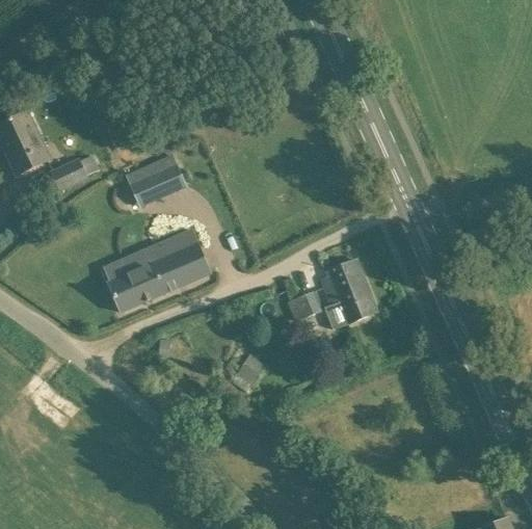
[(18,174),(30,167),(50,158),(42,139),(28,109),(0,122),(0,129),(11,153),(8,154),(18,174)]
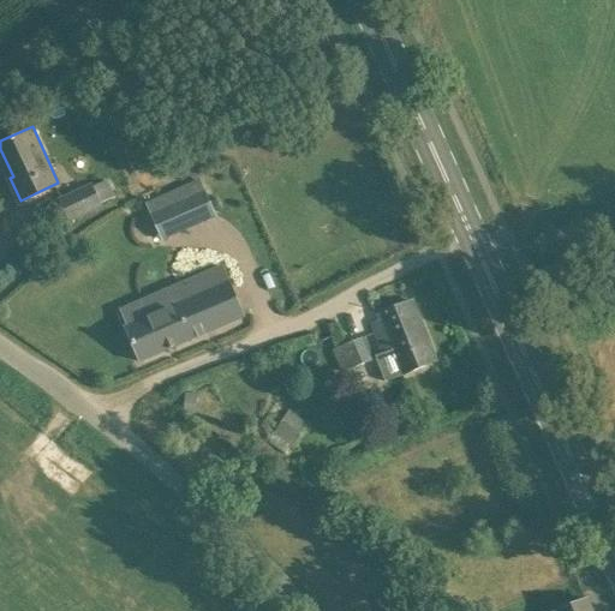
[(69,217),(90,207),(100,203),(90,183),(59,198),(69,217)]
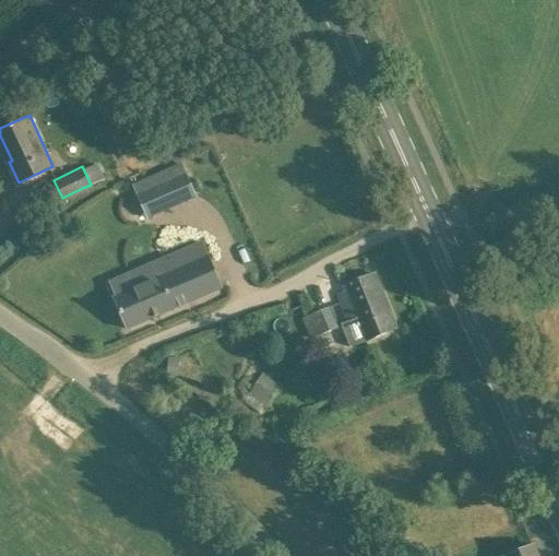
[(147,215),(173,204),(162,181),(138,191),(147,215)]
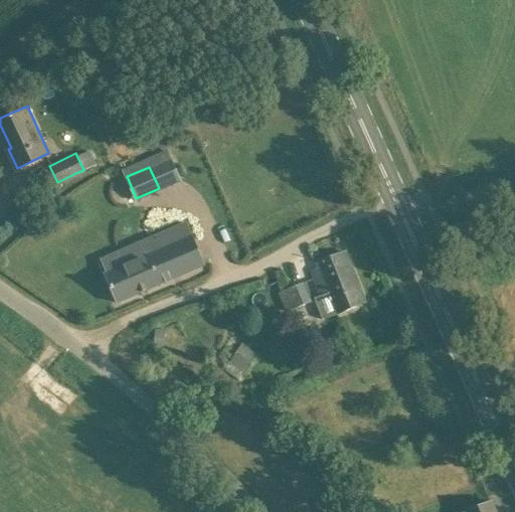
[(102,271),(116,299),(200,259),(181,216),(119,245),(126,260),(102,271)]
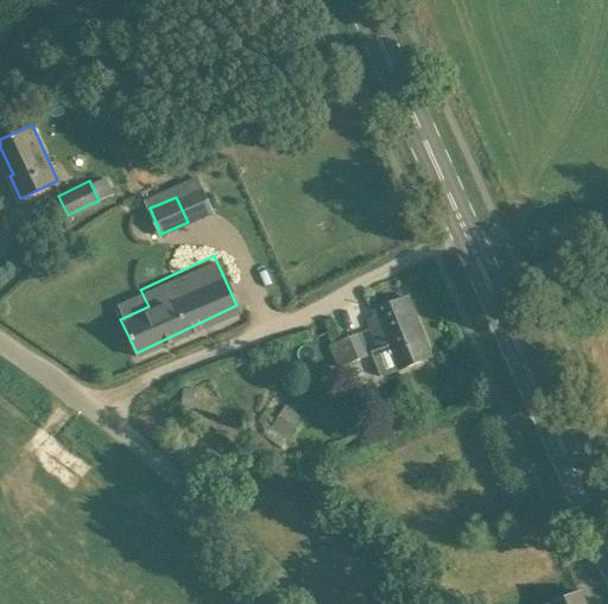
[(377,313),(368,317),(380,348),(390,344),(397,366),(431,354),(407,294),(374,307),(377,313)]
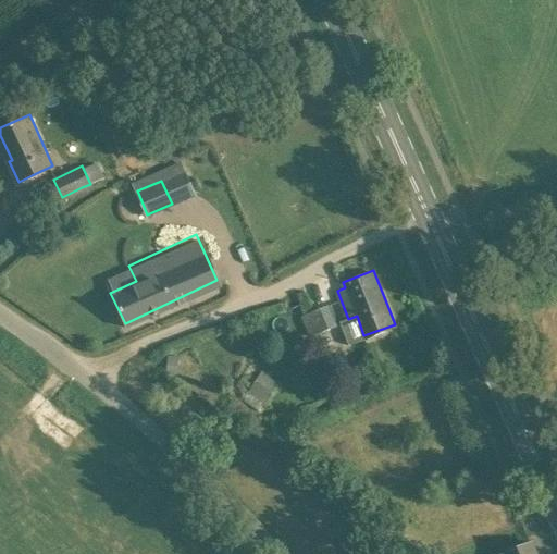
[(304,314),(311,334),(335,324),(327,304),(304,314)]
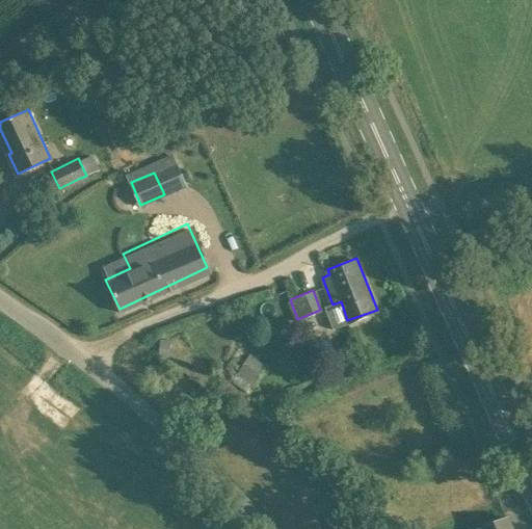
[(169,352),(170,338),(160,338),(159,352),(169,352)]
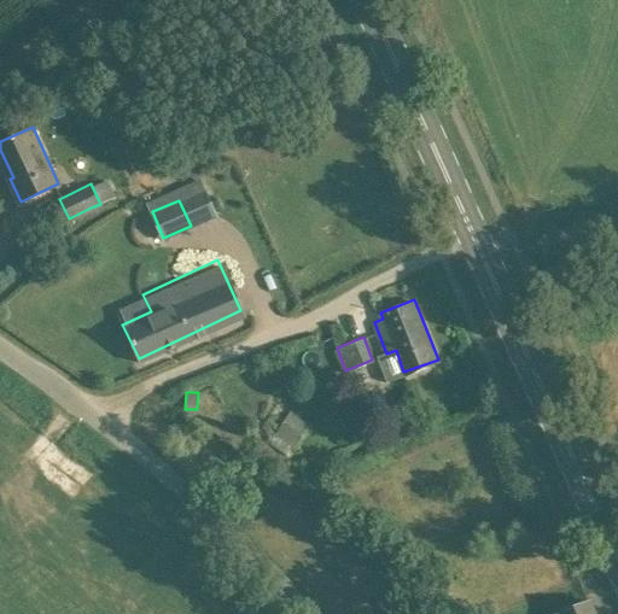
[(287,454),(308,420),(291,409),(270,442),(287,454)]
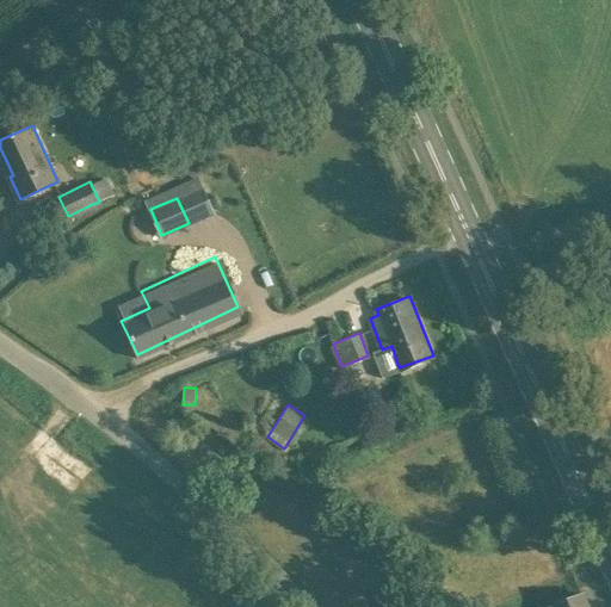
[(590,606),(584,592),(581,593),(547,606),(590,606)]
